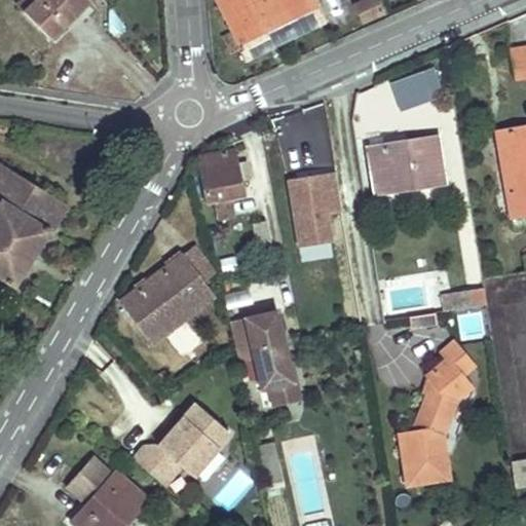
[(33,0),(19,0),(15,3),(23,10),(33,0)]
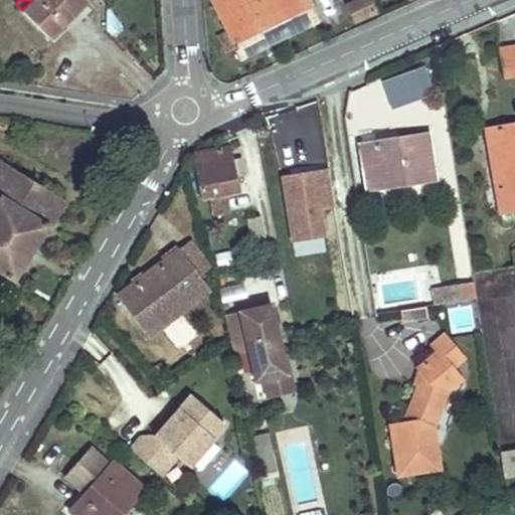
[(32,0),(22,10),(50,38),(89,1),(88,0),(32,0)]
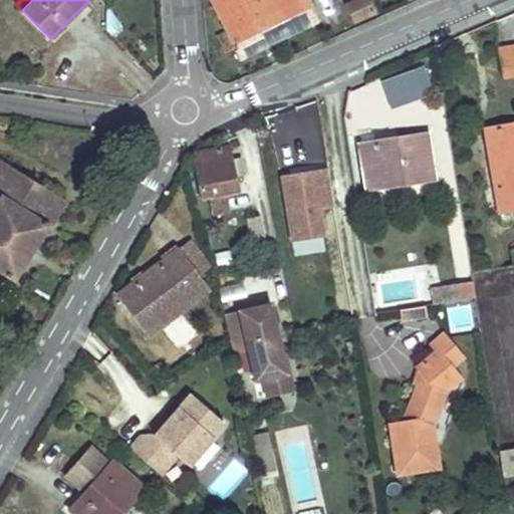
[(208,0),(224,34),(227,40),(220,43),(225,54),(234,50),(238,58),(316,21),(305,0),(208,0)]
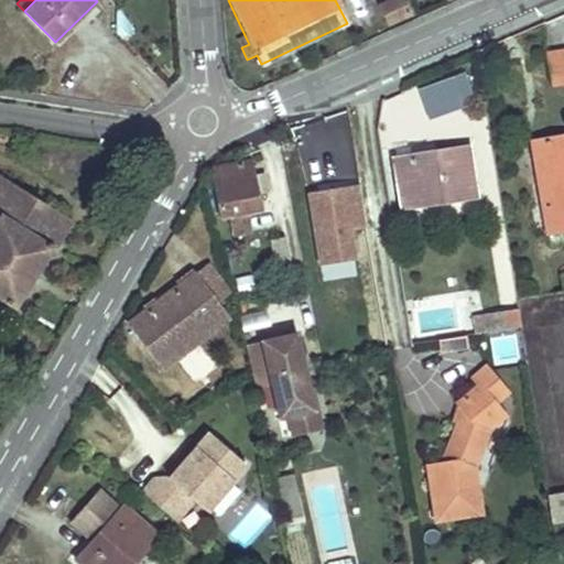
[(403,0),(393,0),(381,6),(389,23),(411,14),(403,0)]
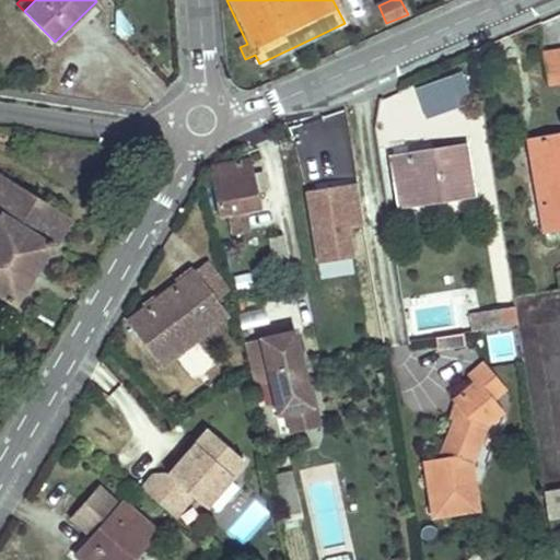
[(244,37),(236,41),(240,47),(247,44),(244,37)]
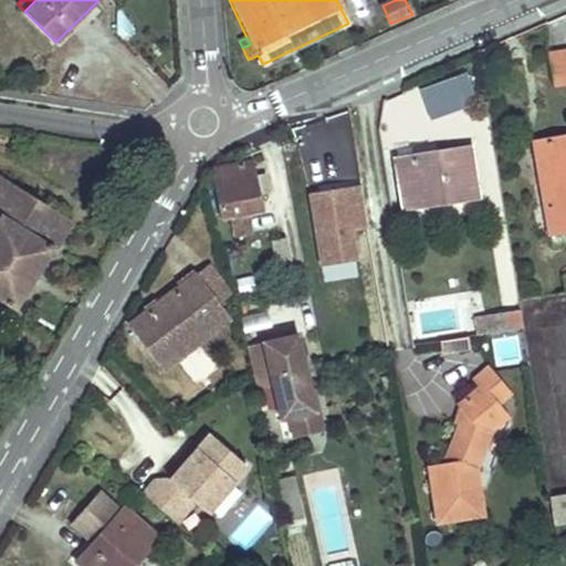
[(553,82),(565,80),(565,48),(548,51),(553,82)]
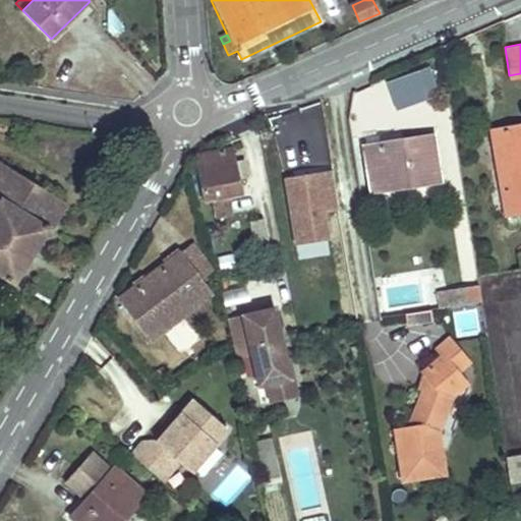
[(429,68),(385,80),(393,111),(438,98),(429,68)]
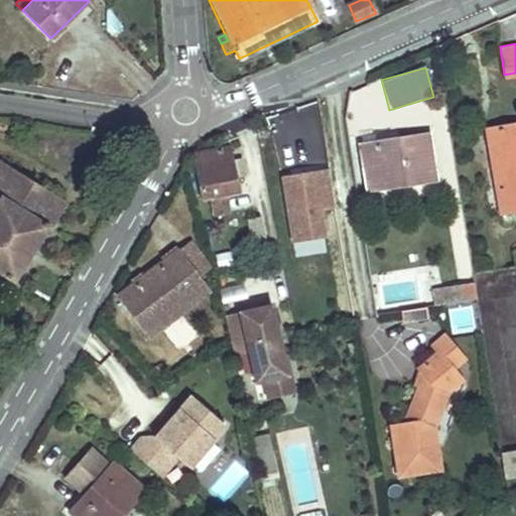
[(502,211),(515,209),(515,125),(489,130),(502,211)]
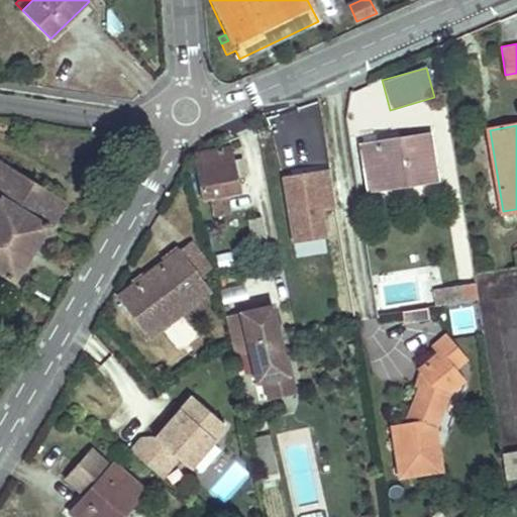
[(360,143),(368,187),(406,181),(407,187),(438,182),(430,133),(400,138),(400,140),(379,143),(379,140),(360,143)]
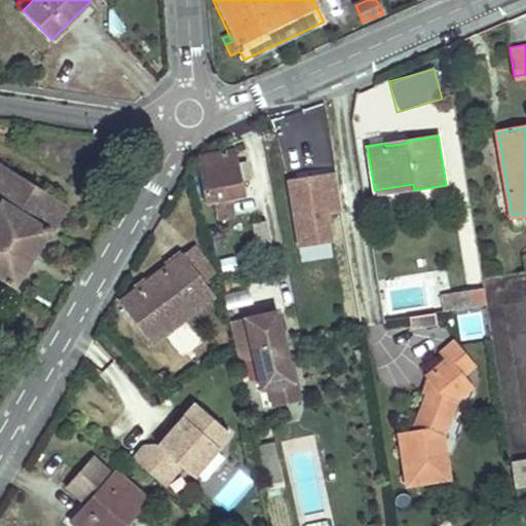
[(235,149),(200,155),(197,157),(205,202),(215,200),(219,219),(233,216),(229,197),(245,194),(242,180),(251,178),(248,161),(237,162),(235,149)]
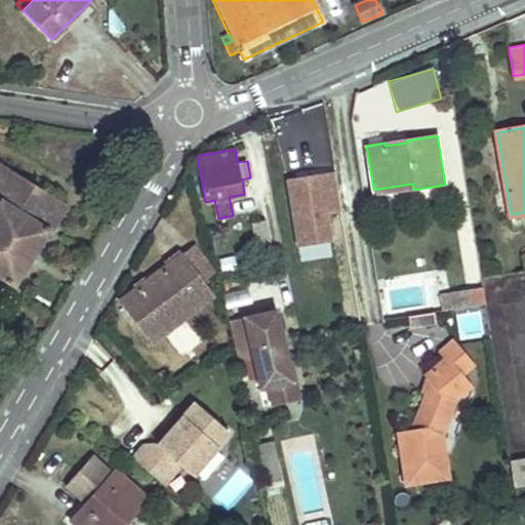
[(32,216),(47,193),(0,161),(0,278),(14,288),(53,231),(32,216)]
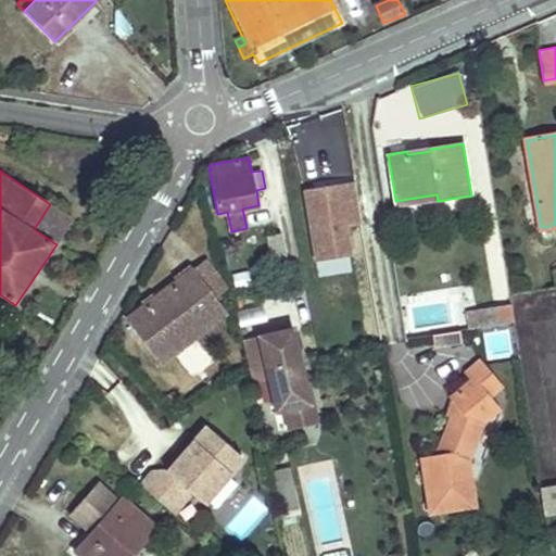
[(354,176),(303,185),(314,258),(354,252),(350,226),(362,224),(354,176)]
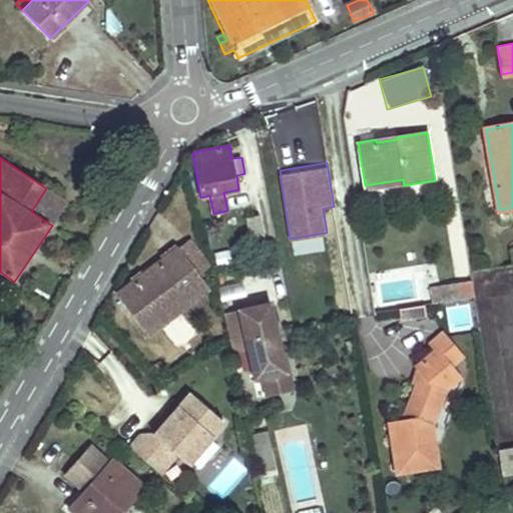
[(365,191),(404,185),(403,179),(365,185),(365,191)]
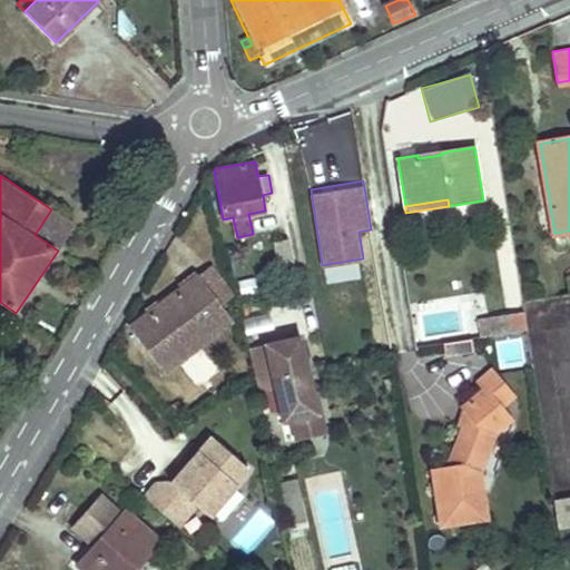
[(35,235),(58,251),(75,225),(51,209),(35,235)]
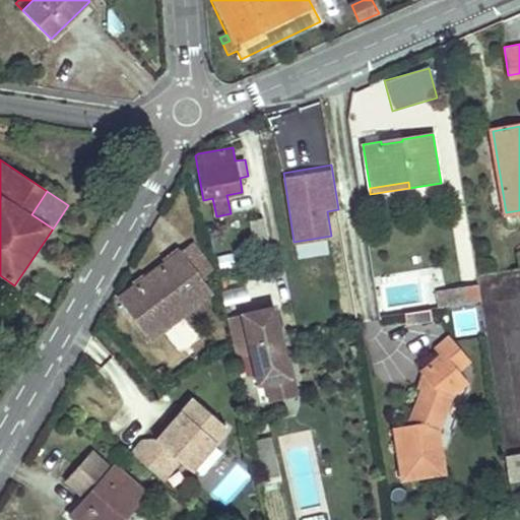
[(267,221),(252,224),(260,262),(275,258),(267,221)]
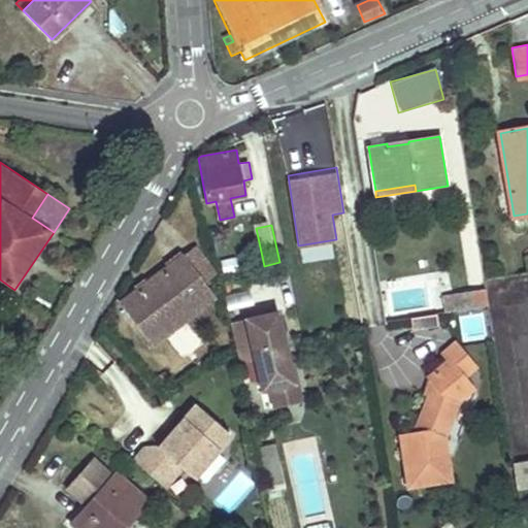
[(195,248),(184,257),(205,284),(217,275),(195,248)]
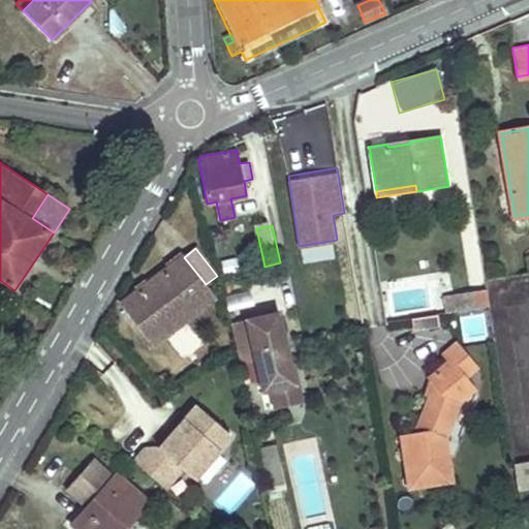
[(206,284),(184,257),(120,307),(151,347),(215,298),(206,284)]
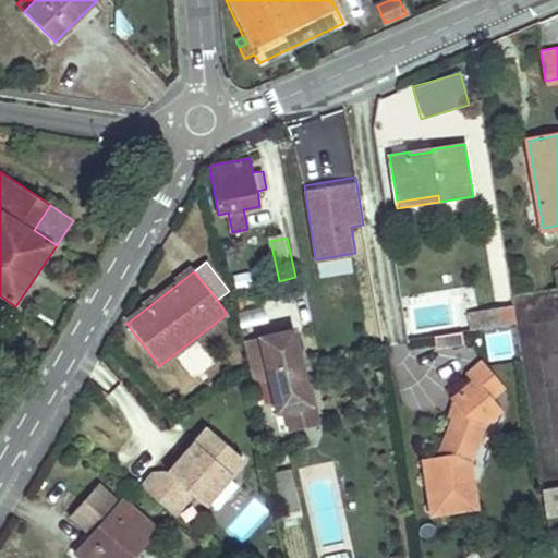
[(482,287),(482,302),(507,301),(506,286),(482,287)]
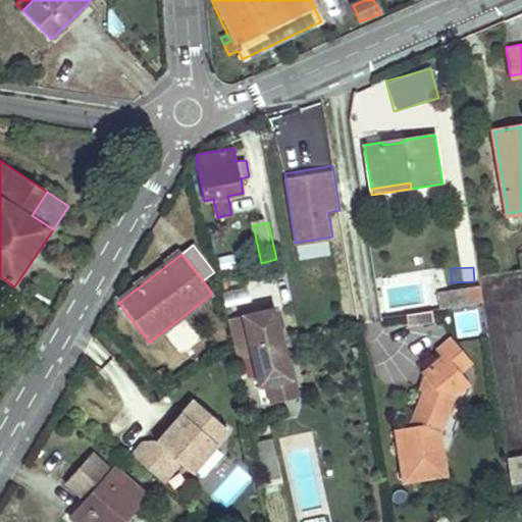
[(483,302),(480,284),(450,290),(453,307),(483,302)]
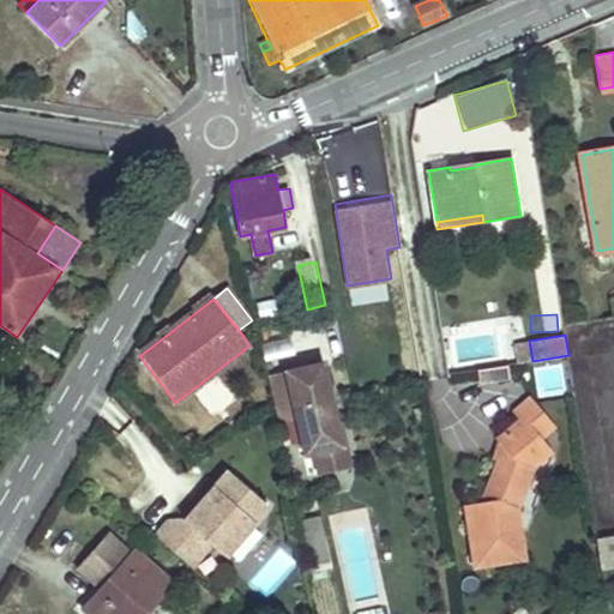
[(321,362),(266,375),(271,393),(278,423),(295,419),(305,456),(313,453),(345,445),(339,421),(336,422),(321,362)]
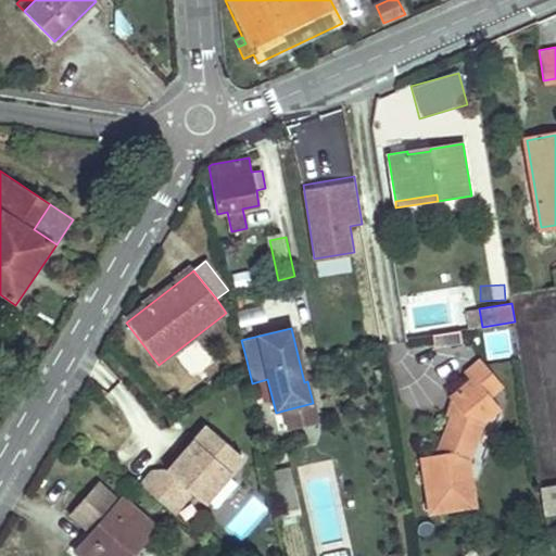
[(464,371),(469,379),(483,397),(496,388),(477,362),(464,371)]
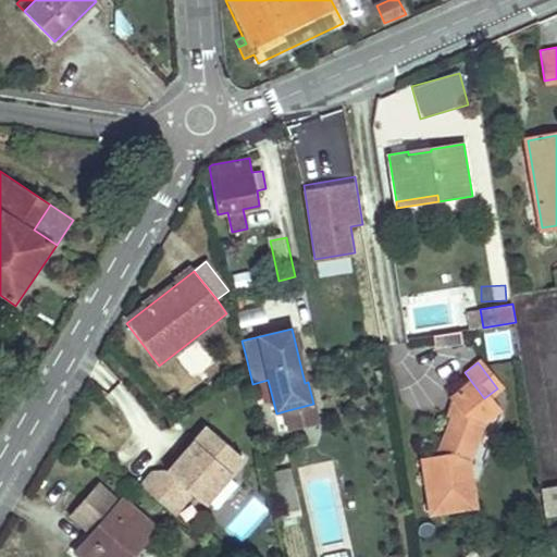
[(484,398),(470,380),(447,396),(449,399),(454,405),(448,416),(432,456),(415,459),(422,514),(468,508),(461,463),(478,423),(494,411),(484,398)]
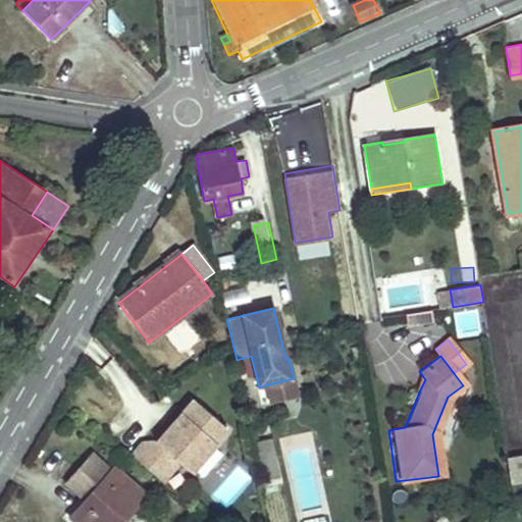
[(425,379),(421,374),(416,387),(420,389),(425,379)]
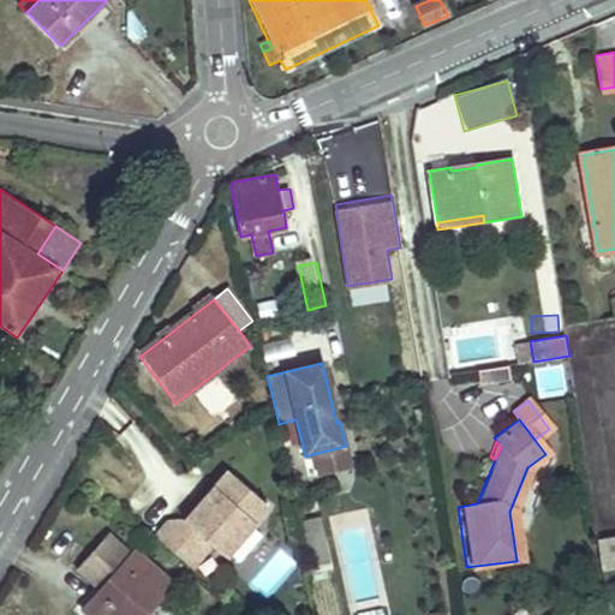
[(351,466),(346,446),(314,454),(318,475),(351,466)]
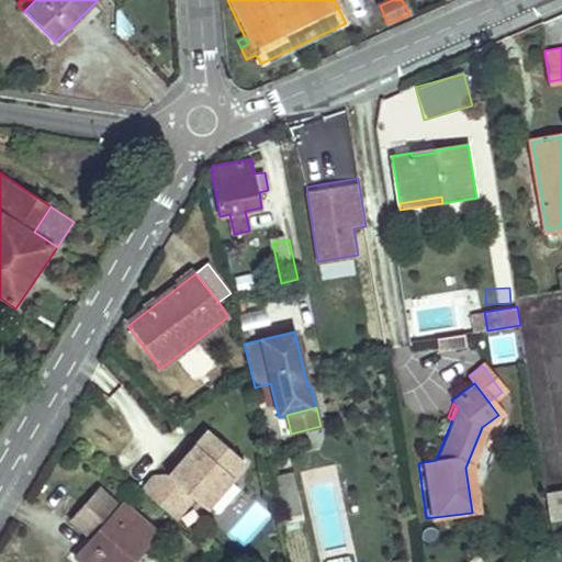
[(153,479),(142,491),(169,515),(179,504),(178,496),(183,491),(206,510),(246,465),(209,433),(168,479),(153,479)]
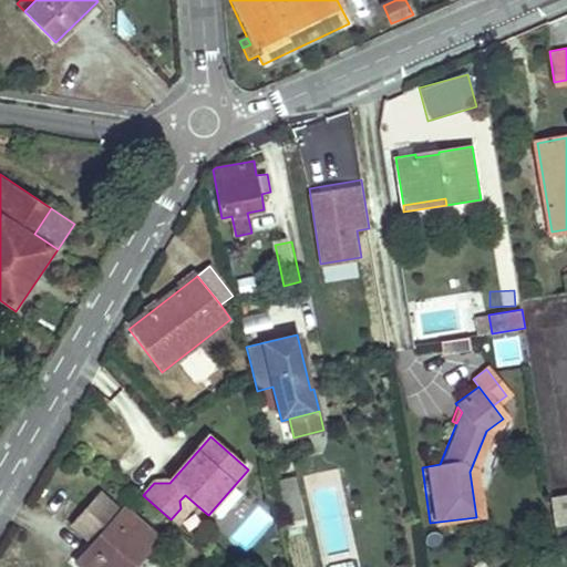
[(299,474),(279,475),(282,523),(302,522),(299,474)]
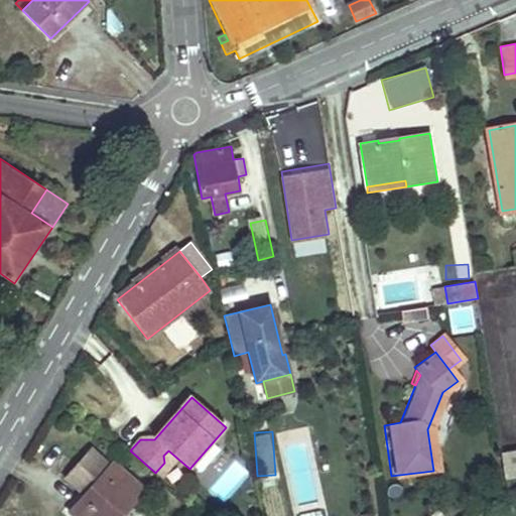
[(238,460),(251,457),(246,432),(233,434),(238,460)]
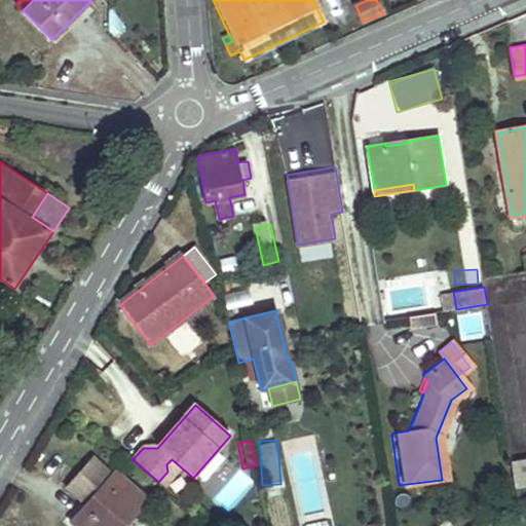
[(525,457),(512,459),(515,477),(525,475),(525,457)]
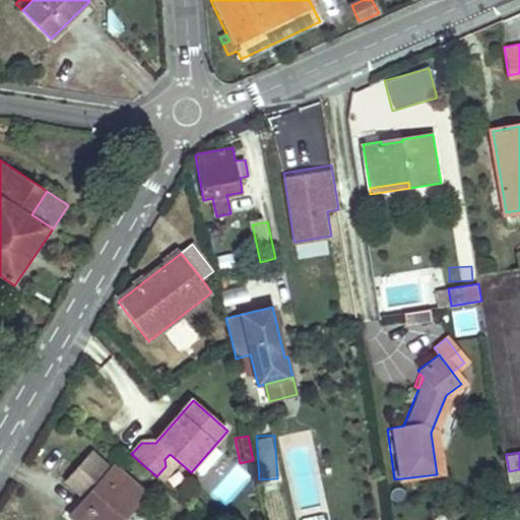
[(233,462),(211,496),(229,507),(250,472),(233,462)]
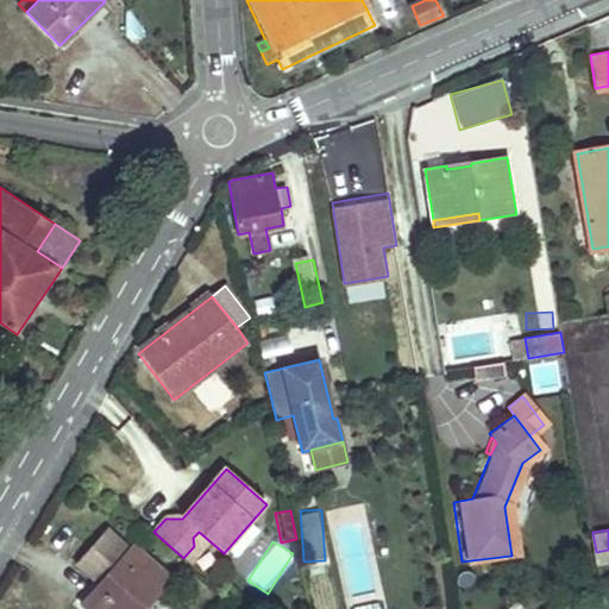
[(87,608),(142,608),(169,577),(133,547),(83,606),(87,608)]
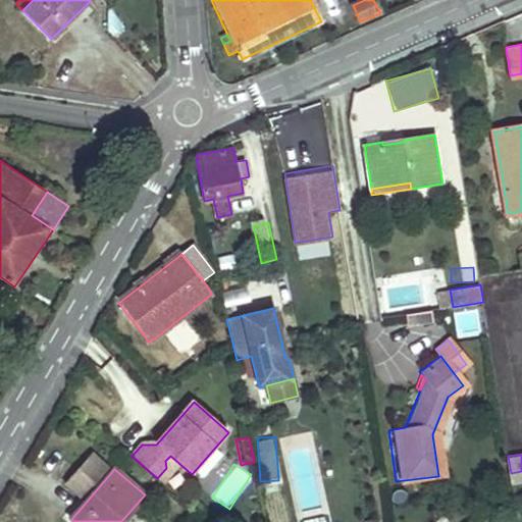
[(452,521),(472,521),(477,518),(470,508),(452,521)]
